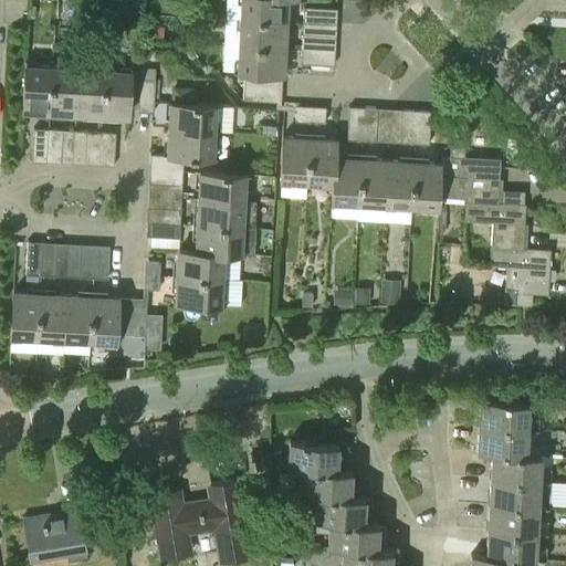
[(159,0),(159,11),(171,11),(171,0),(159,0)]
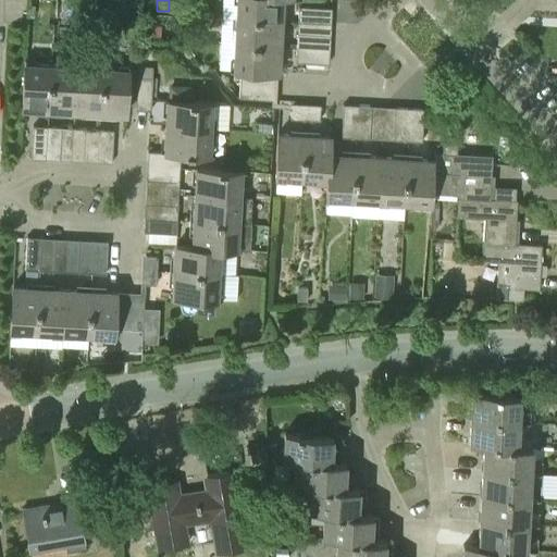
[(232,0),(232,2),(238,2),(237,17),(280,21),(281,0),(232,0)]
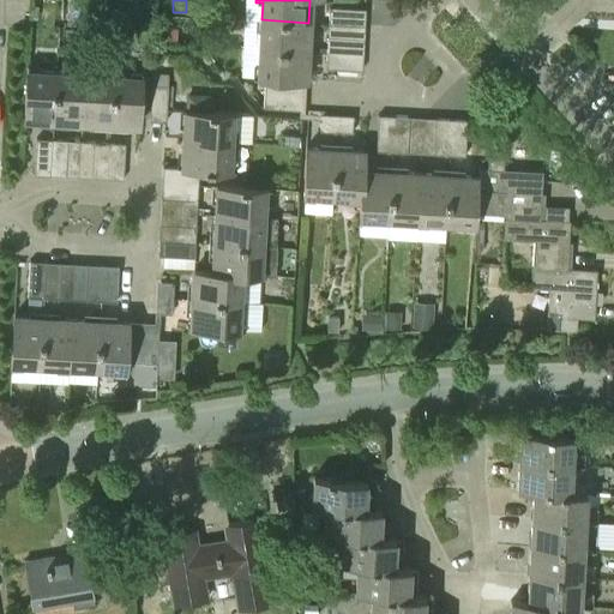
[(327,23),(363,25),(365,10),(329,8),(327,23)]
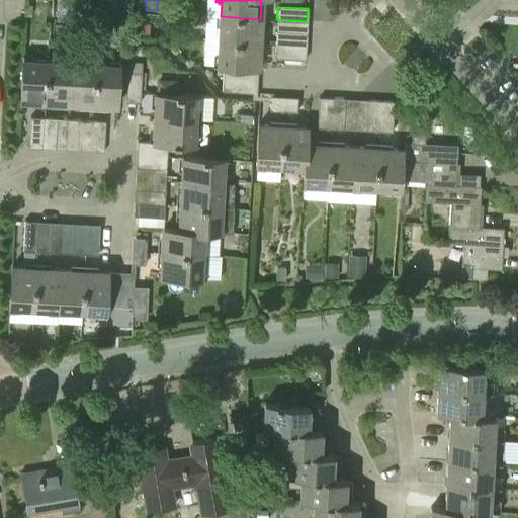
[(259,42),(260,19),(220,16),(219,40),(259,42)]
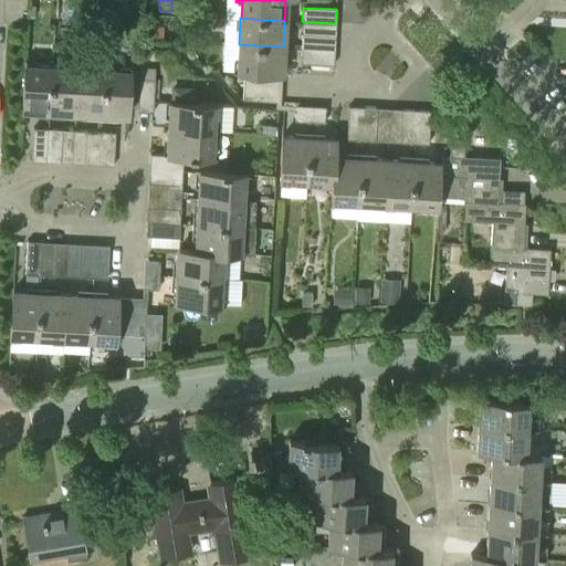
[(154,39),(163,39),(164,24),(154,24),(154,39)]
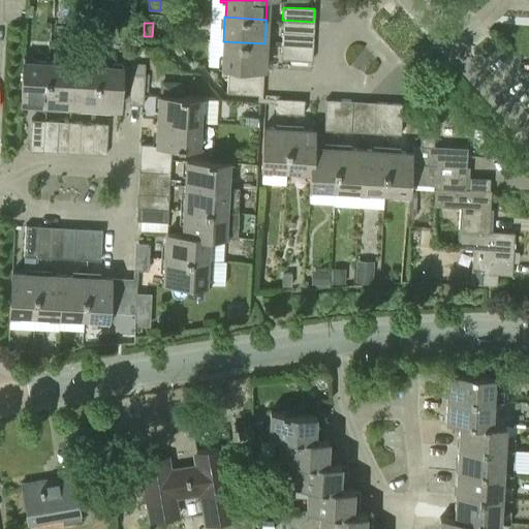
[(282,32),(281,44),(312,47),(312,34),(282,32)]
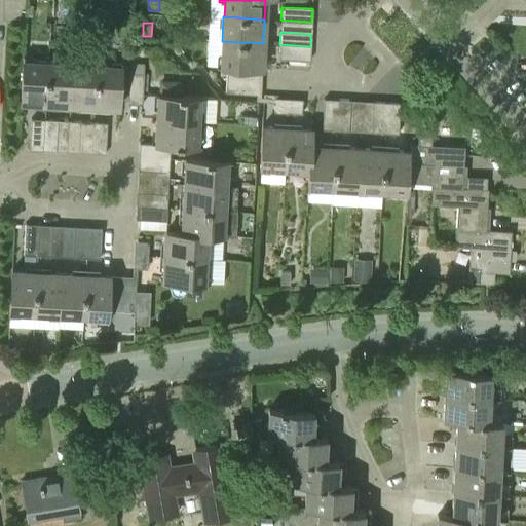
[(262,68),(263,43),(222,41),(221,66),(226,67),(258,68),(262,68)]
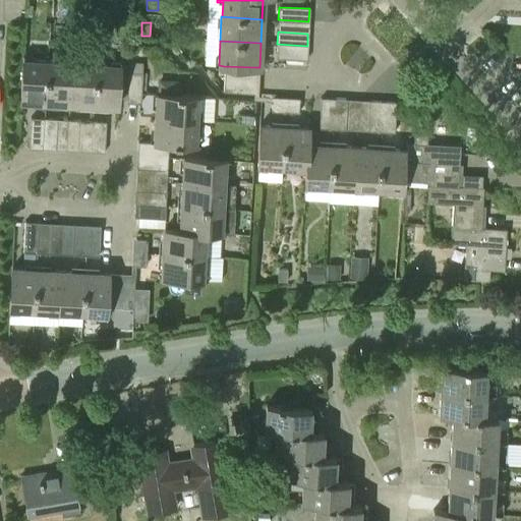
[(306,60),(306,46),(277,44),(276,58),(306,60)]
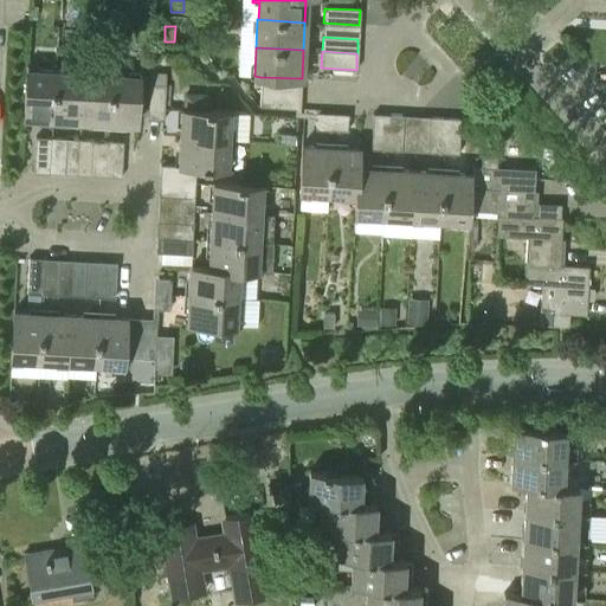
[(52,117),(56,69),(26,68),(24,116),(52,117)]
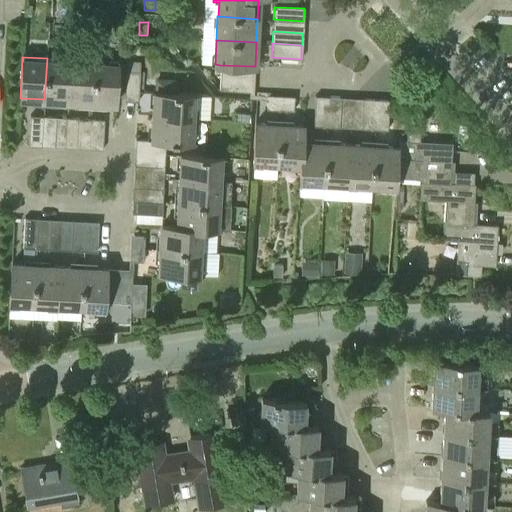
[(68,100),(70,60),(47,58),(44,99),(68,100)]
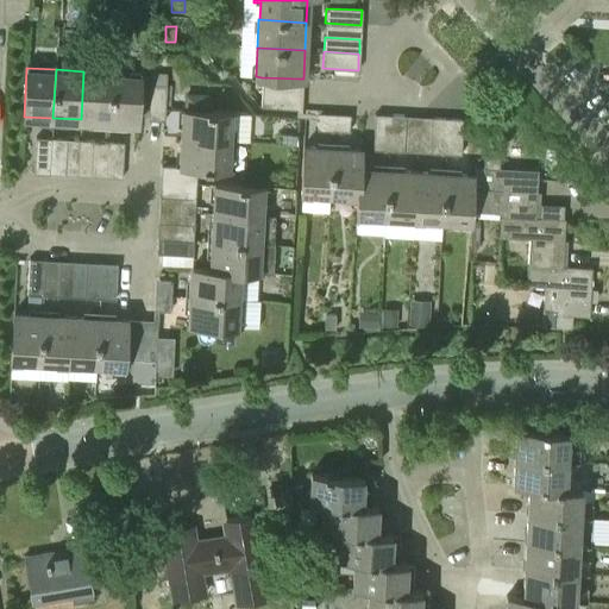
[(108,121),(112,73),(83,71),(81,119),(108,121)]
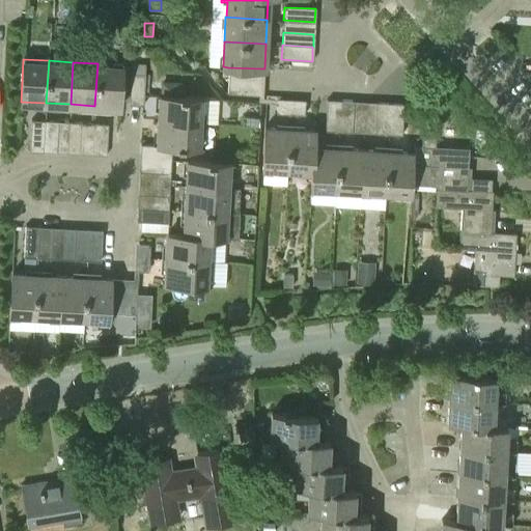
[(131,62),(131,73),(145,74),(145,63),(131,62)]
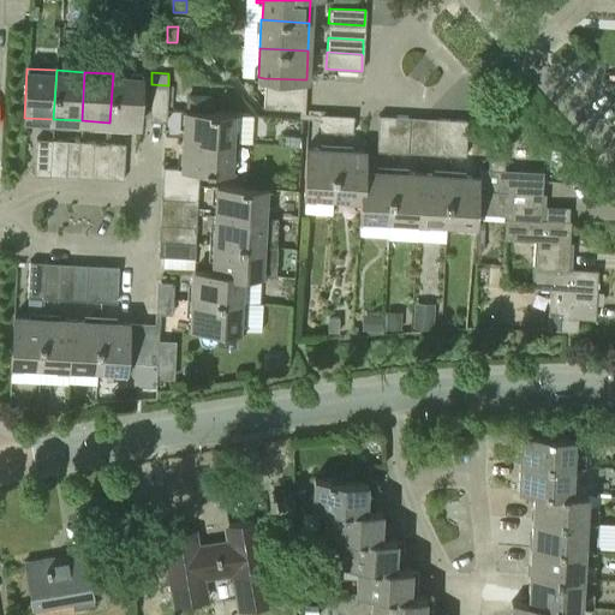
[(113,73),(109,123),(139,124),(143,75),(113,73)]
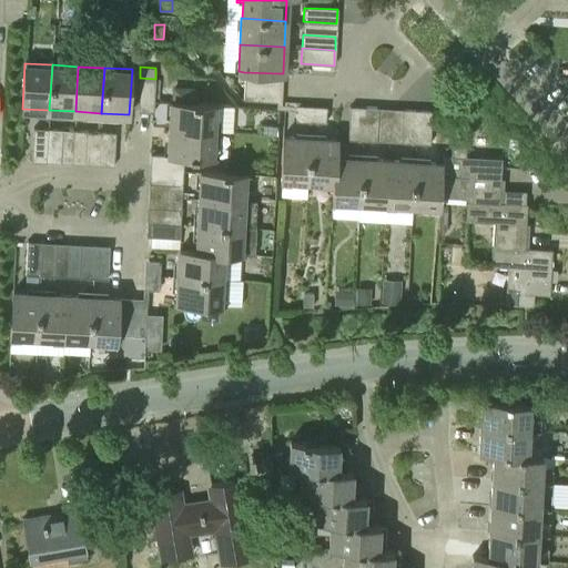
[(277,88),(279,73),(244,72),(244,81),(244,87),(277,88)]
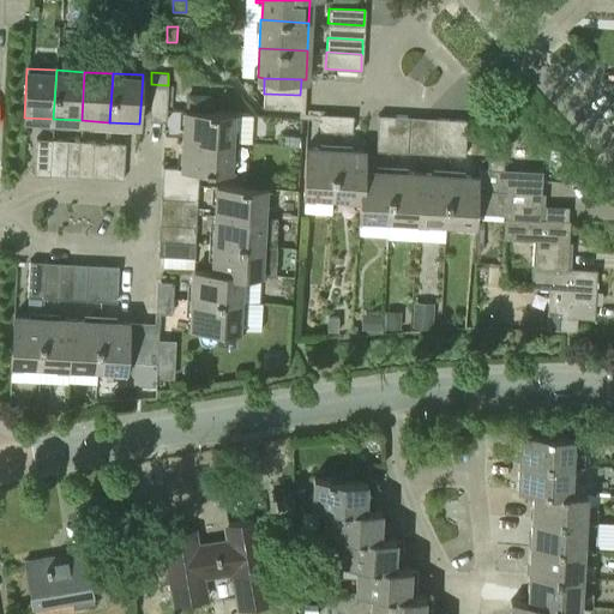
[(166,122),(168,85),(151,84),(149,121),(166,122)]
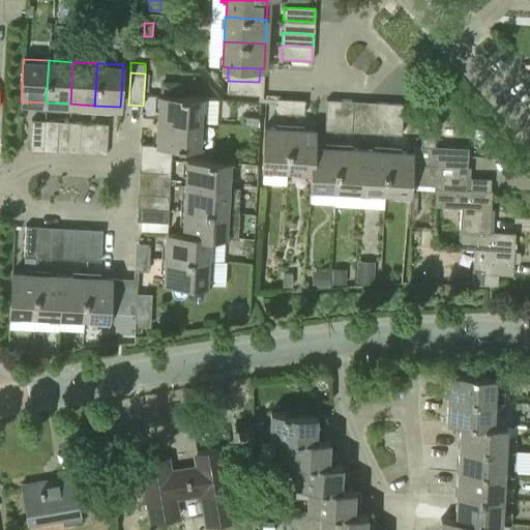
[(258,95),(259,82),(228,81),(227,93),(258,95)]
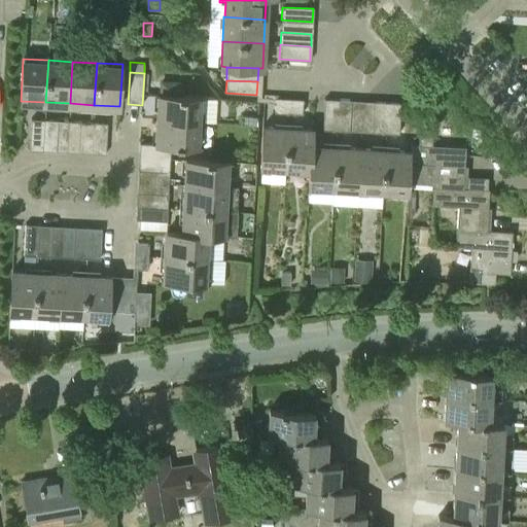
[(157,119),(204,121),(205,97),(202,97),(160,95),(157,119)]
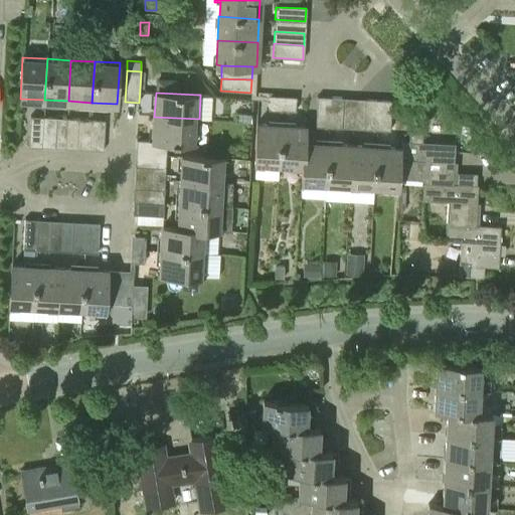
[(425,113),(433,104),(434,104),(424,95),(416,104),(425,113)]
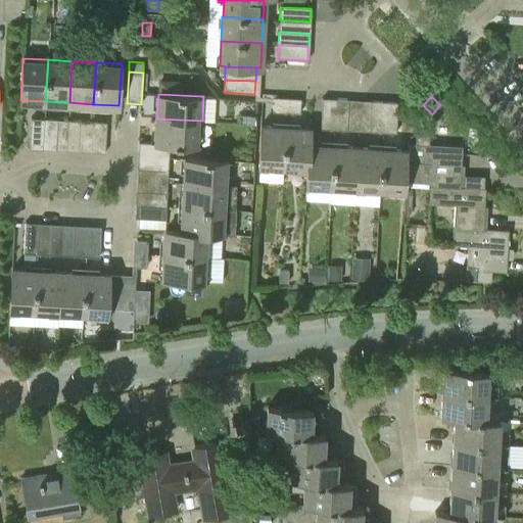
[(334,130),(336,99),(321,98),(320,129),(334,130)]
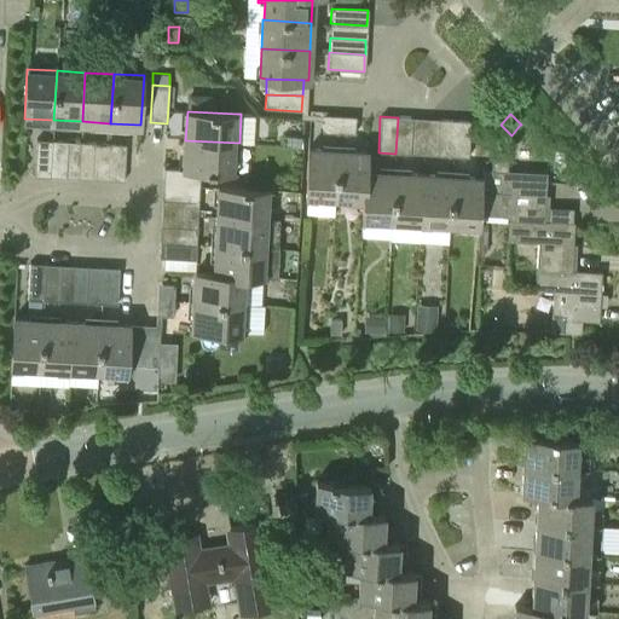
[(398,117),(395,154),(410,155),(412,119),(398,117)]
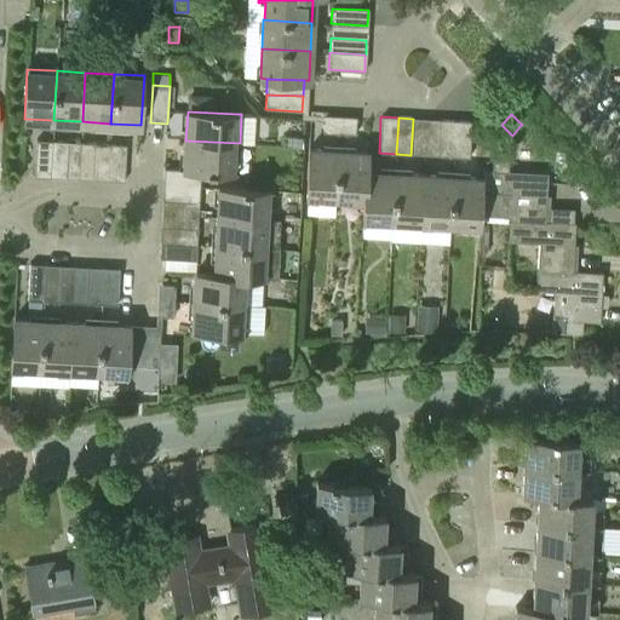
[(340,133),(340,121),(322,120),(322,132),(340,133)]
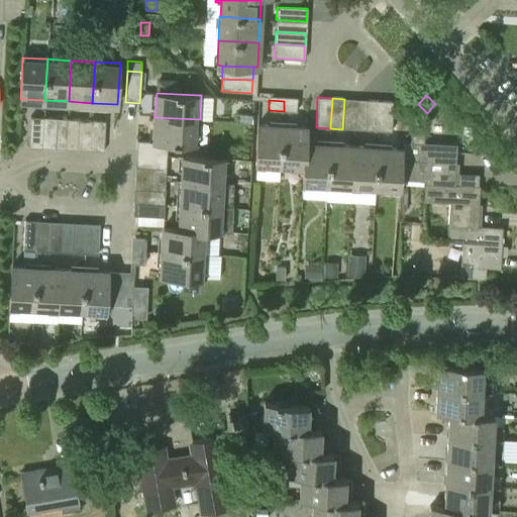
[(368,100),(367,130),(379,131),(380,101),(368,100)]
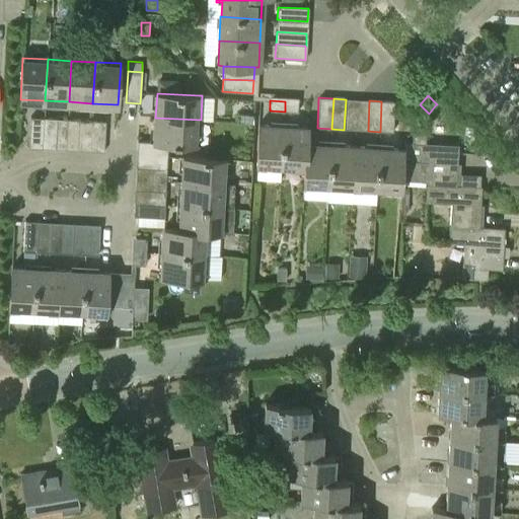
[(298,112),(298,102),(285,101),(285,112),(298,112)]
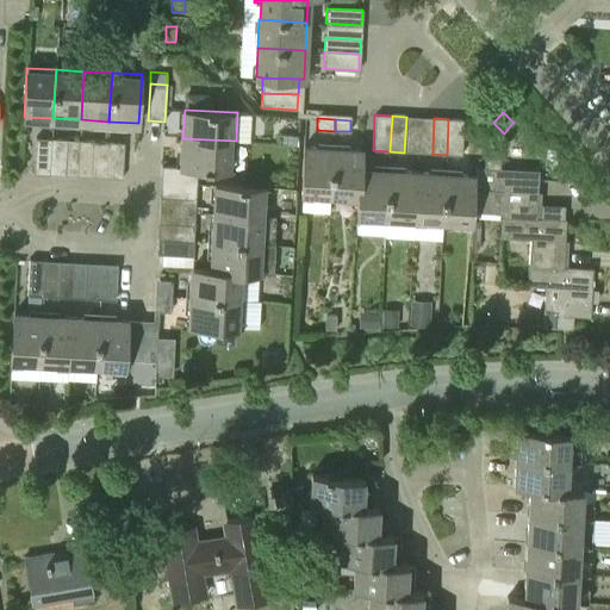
[(448,119),(447,155),(461,155),(464,120),(448,119)]
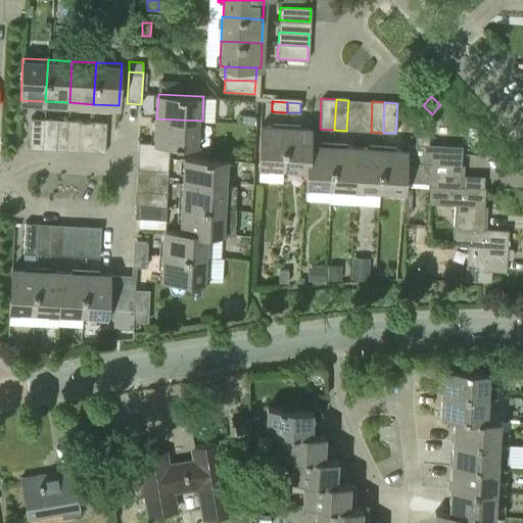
[(244,115),(243,123),(255,124),(255,115),(244,115)]
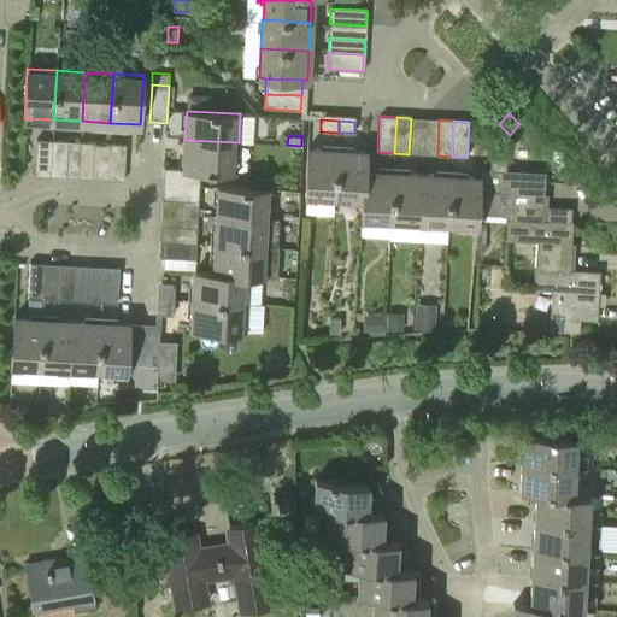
[(51,176),(52,141),(36,140),(34,175),(51,176)]
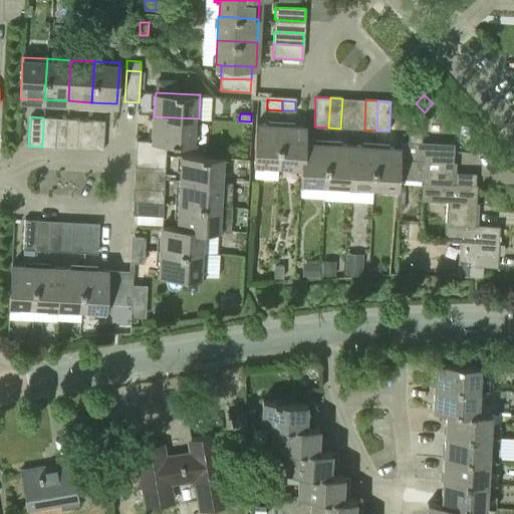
[(137,140),(136,152),(166,154),(166,143),(195,144),(196,129),(198,129),(199,118),(154,116),(153,140),(137,140)]
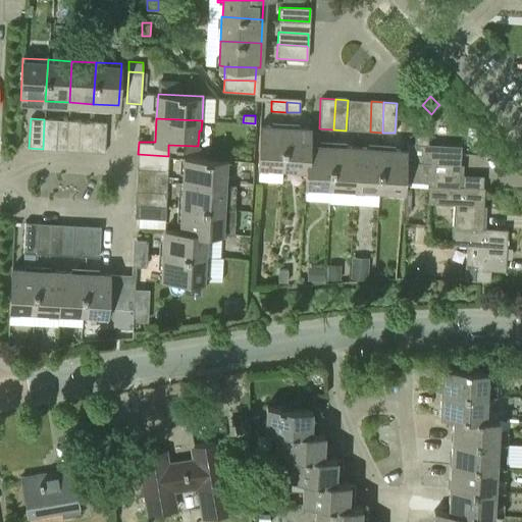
[(44,119),(43,149),(54,150),(56,119),(44,119)]
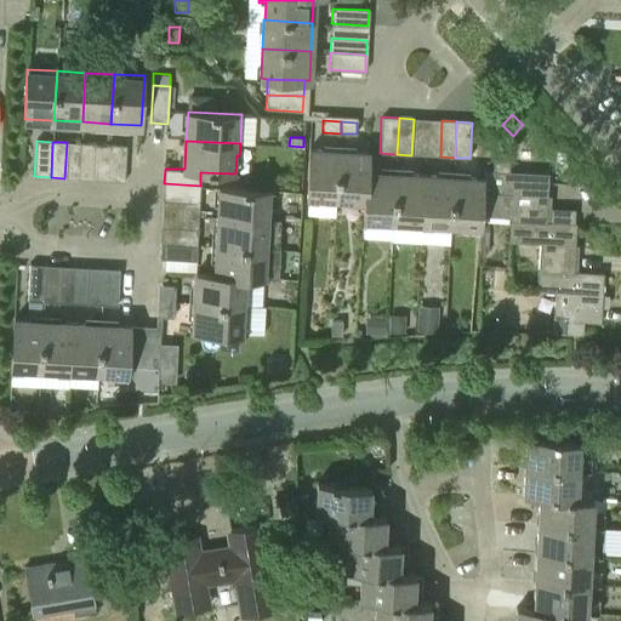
[(95,144),(93,180),(108,181),(109,146),(95,144)]
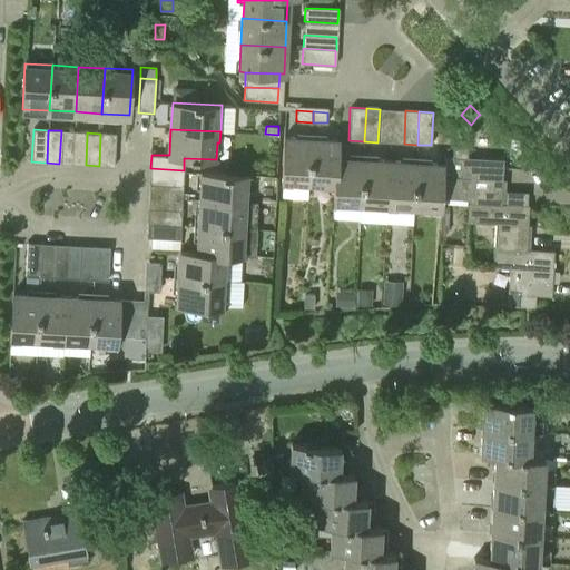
[(100,134),(99,166),(114,167),(116,134),(100,134)]
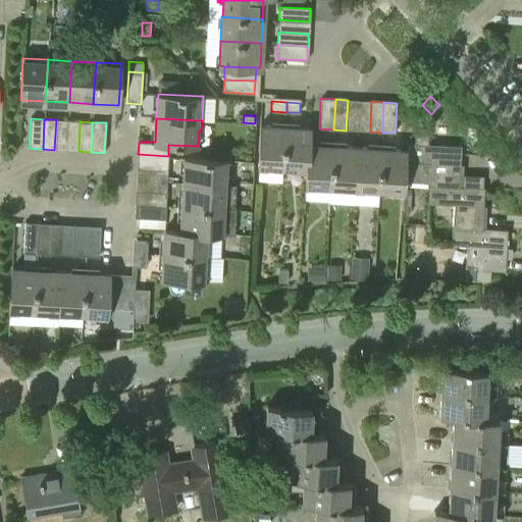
[(260,126),(257,171),(268,172),(268,168),(283,169),(285,127),(272,127),(260,126)]
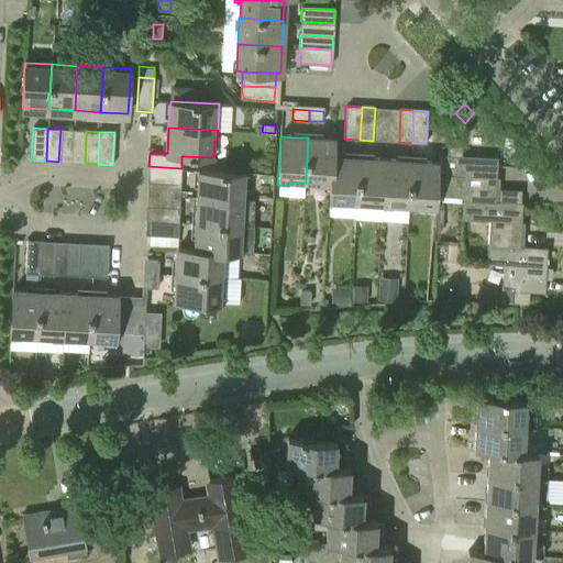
[(333,155),(334,140),(308,138),(306,183),(319,184),(319,187),(329,188),(328,206),(329,206),(329,202),(331,172),(333,172),(333,155)]
